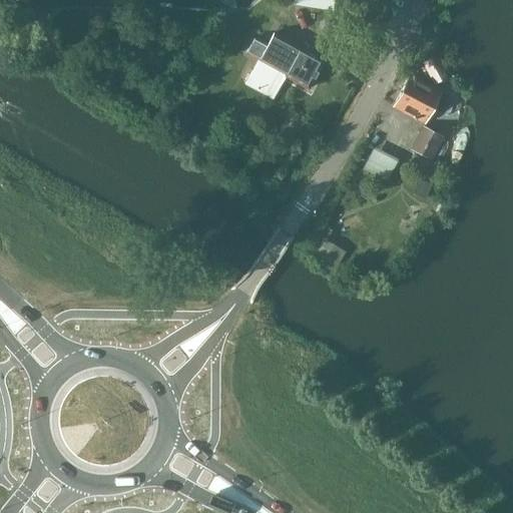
[(257,60),(244,83),(273,99),(285,77),(308,90),(323,61),(309,54),(313,47),(303,42),(299,49),(273,36),(268,46),(253,38),(245,53),(257,60)]
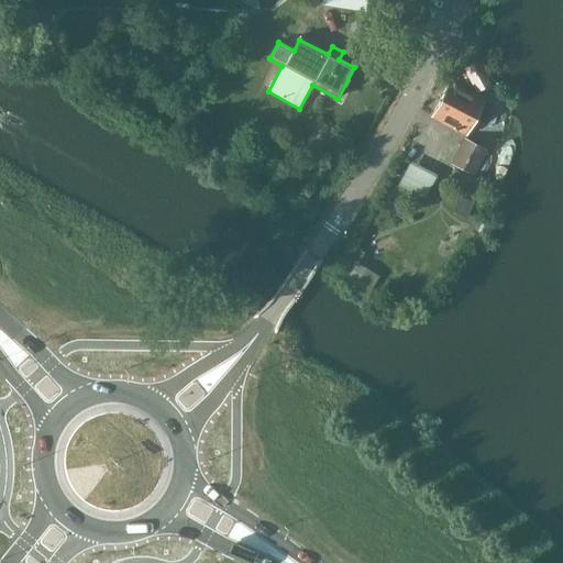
[(488,84),(476,61),(463,68),(475,91),(488,84)]
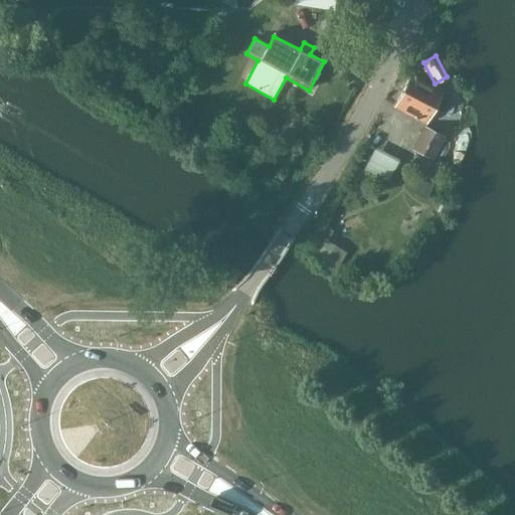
[(409,77),(392,108),(413,119),(414,117),(423,122),(431,109),(439,113),(447,98),(431,89),(409,77)]
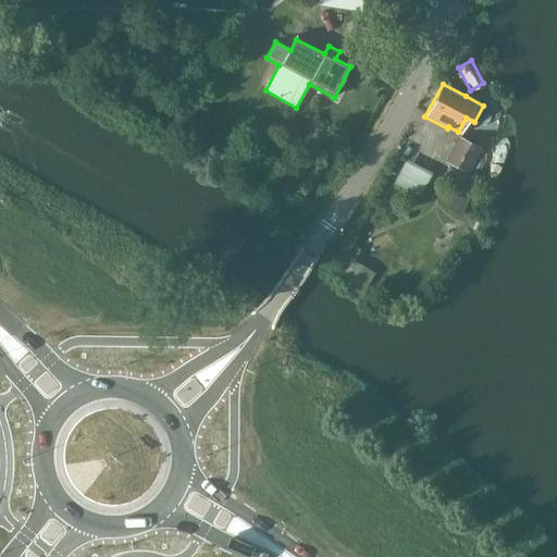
[(468,173),(480,148),(457,136),(444,161),(468,173)]
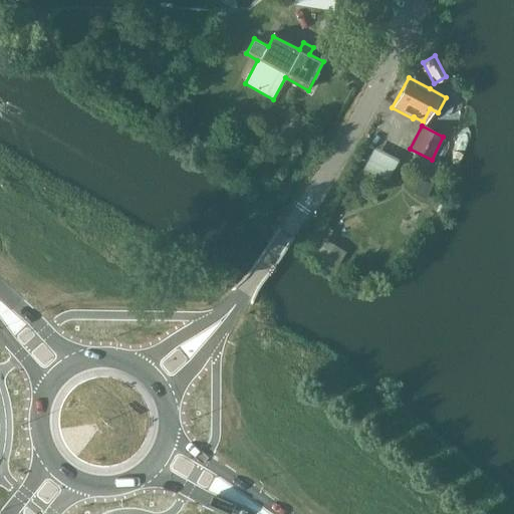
[(418,183),(413,195),(426,200),(431,189),(418,183)]
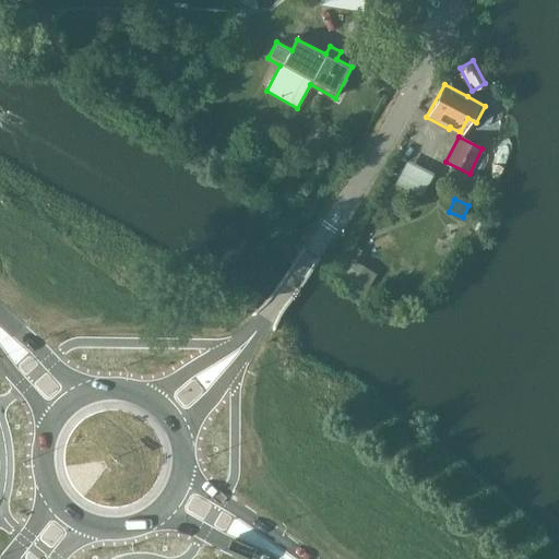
[(456,227),(451,239),(461,242),(465,230),(456,227)]
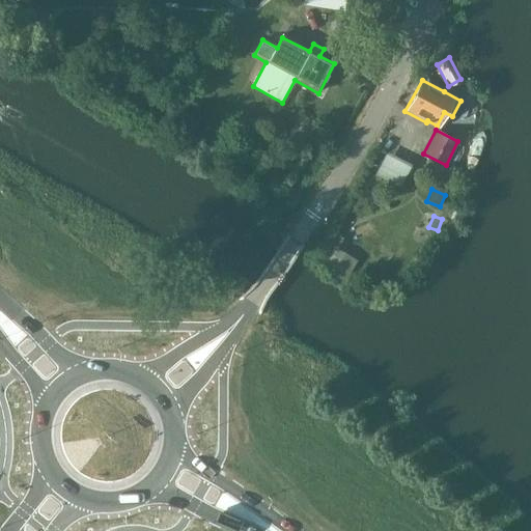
[(317,263),(344,279),(356,260),(336,249),(342,239),(335,234),(317,263)]
